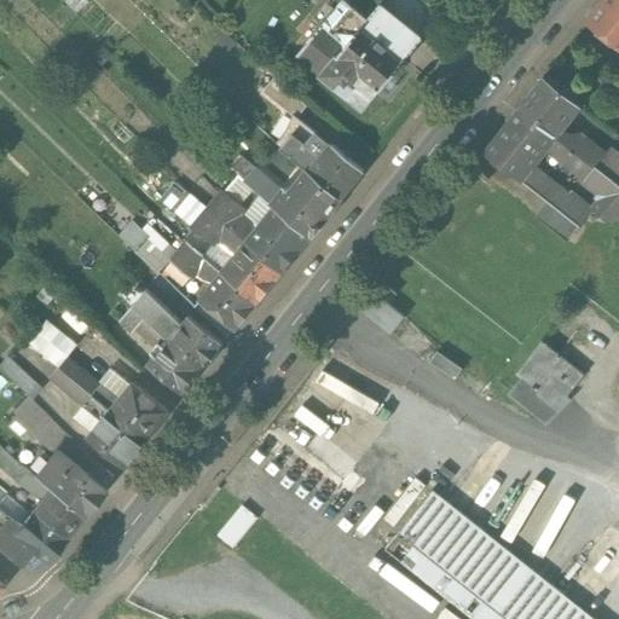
[(618,0),(605,0),(588,21),(618,45),(618,0)]
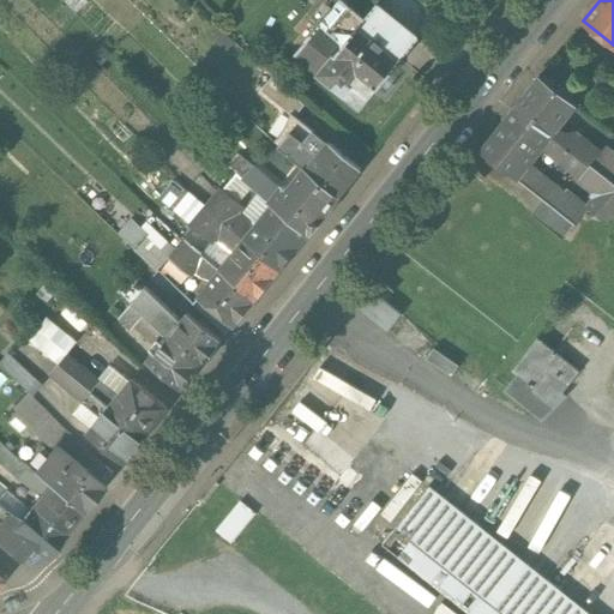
[(325,82),(360,109),(375,90),(377,91),(419,40),(377,5),(363,20),(345,6),(300,64),(324,83),(325,82)]
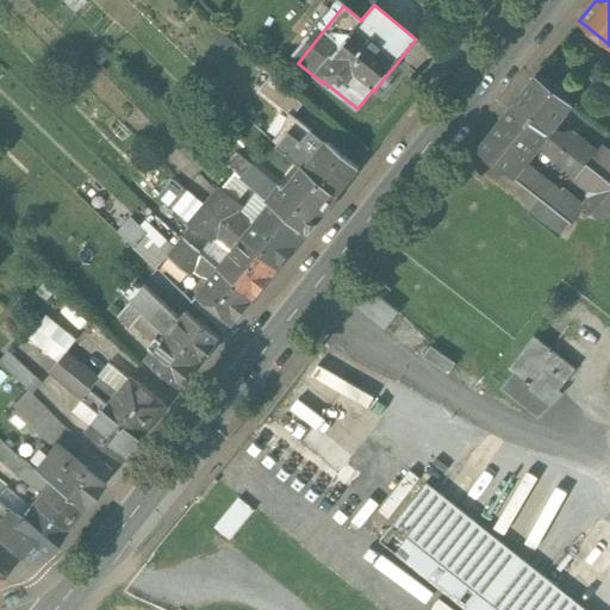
[(91,53),(100,62),(110,51),(100,42),(91,53)]
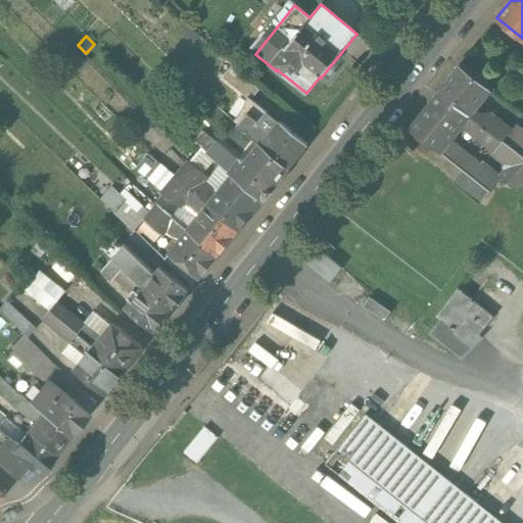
[(439,91),(503,140),(511,130),(490,113),(489,114),(480,115),(473,109),(488,89),(459,65),(439,91)]
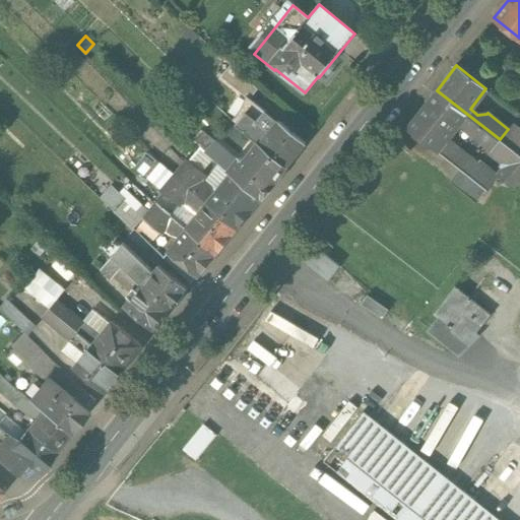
[(437,90),(406,129),(436,152),(446,140),(457,125),(490,150),(500,139),(437,90)]
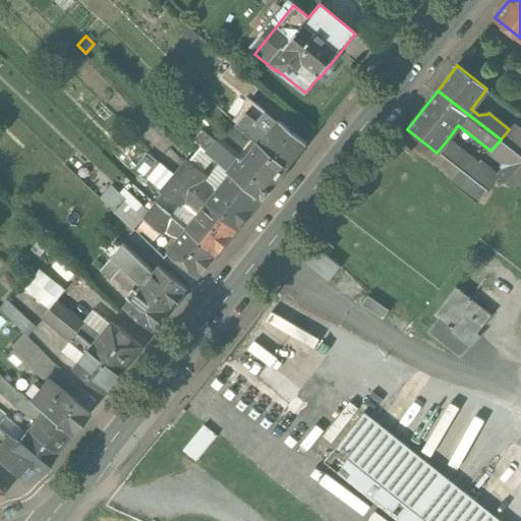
[(255,103),(268,112),(274,104),(263,94),(255,103)]
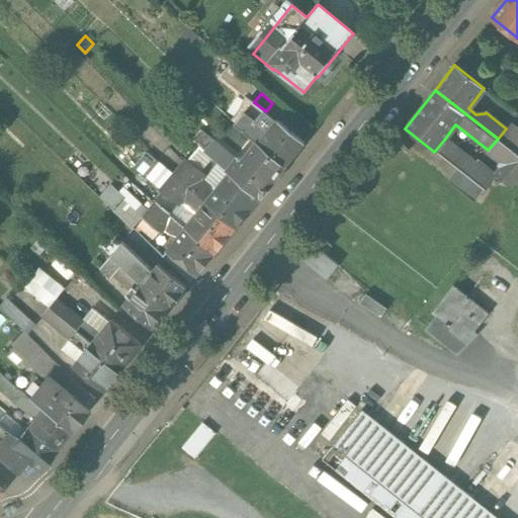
[(285,166),(305,143),(278,121),(267,135),(265,130),(257,122),(266,111),(254,102),(235,125),(257,143),(285,166)]
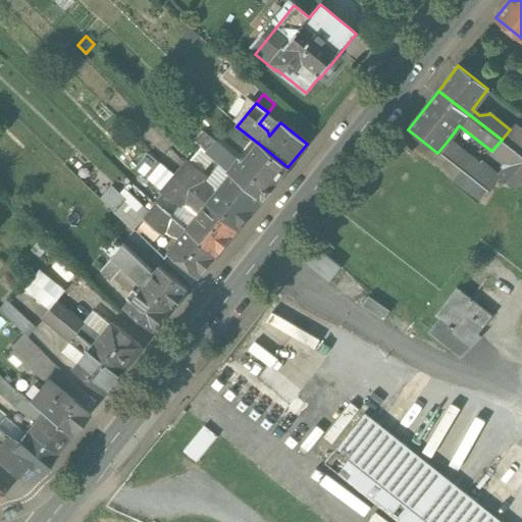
[(502,140),(519,155),(521,151),(521,139),(510,129),(502,140)]
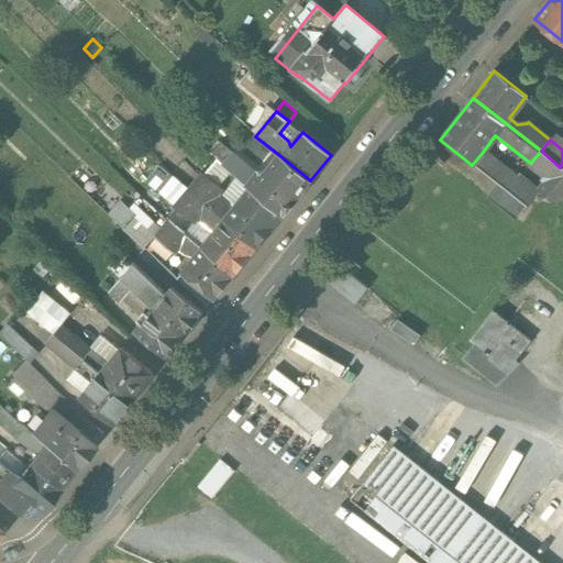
[(216,159),(223,167),(229,172),(246,186),(253,177),(249,173),(251,169),(219,143),(209,154),(216,159)]
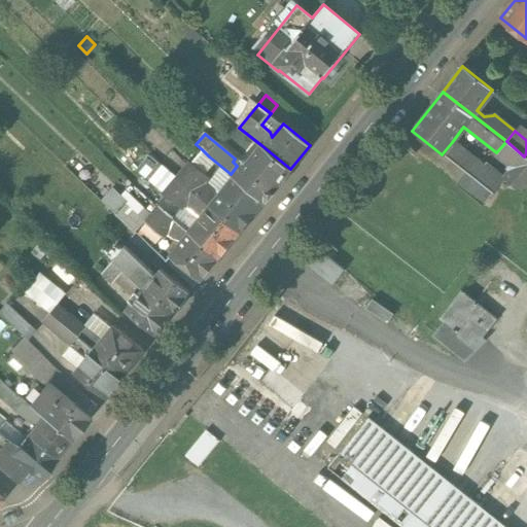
[(526,152),(524,156),(506,141),(496,152),(495,154),(510,165),(510,172),(503,179),(519,191),(526,181),(526,152)]
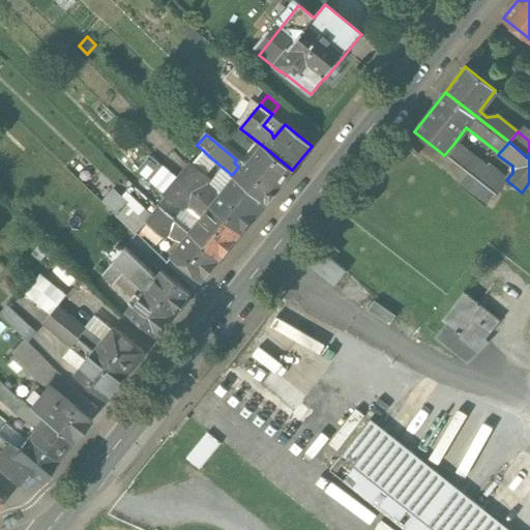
[(484,208),(505,184),(486,168),(454,143),(444,155),(468,174),(458,186),(484,208)]
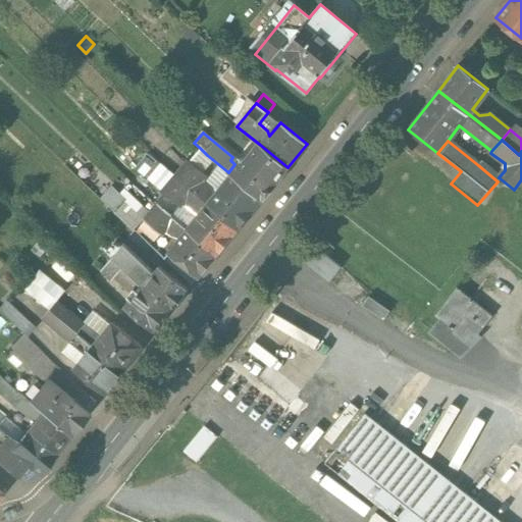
[(262,199),(288,167),(259,144),(244,162),(240,159),(235,164),(228,172),(231,175),(262,199)]
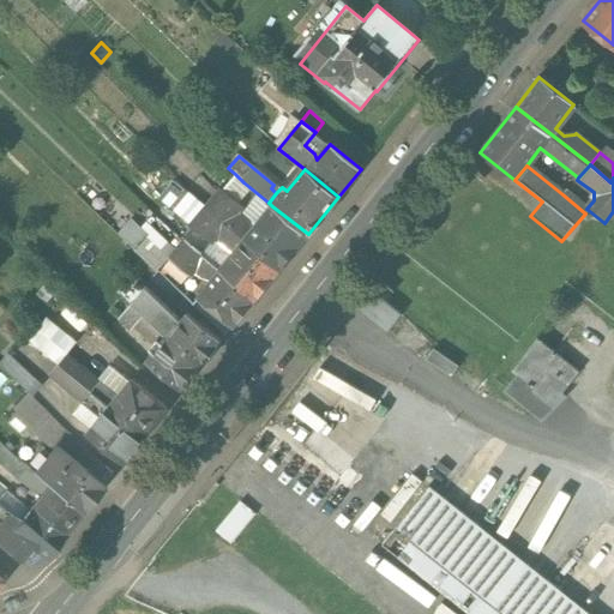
[(224,190),(239,202),(250,187),(244,182),(235,174),(224,190)]
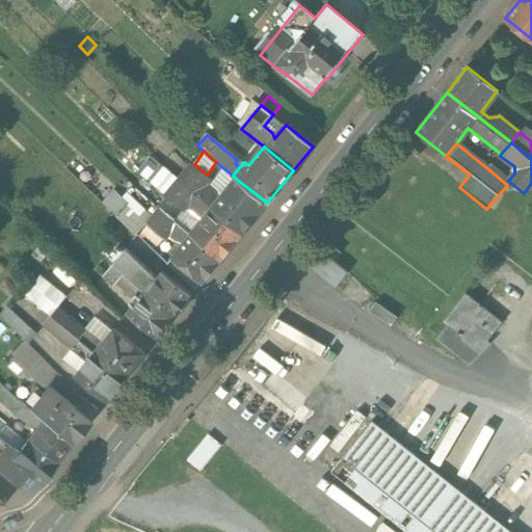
[(140,167),(149,176),(162,163),(153,155),(140,167)]
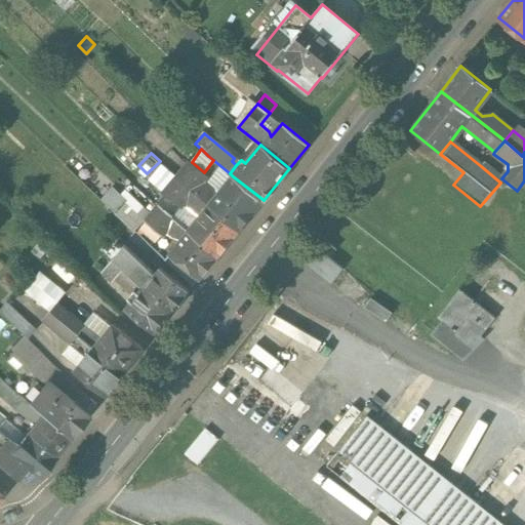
[(213,160),(204,172),(201,175),(204,177),(202,180),(205,184),(212,190),(215,197),(233,176),(230,173),(213,160)]
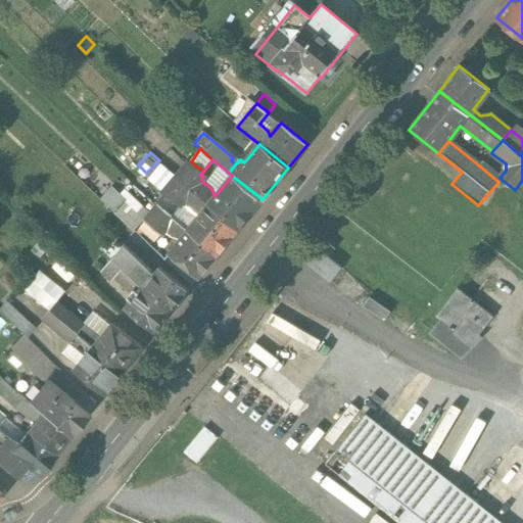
[(191,192),(195,195),(204,183),(201,180),(203,177),(200,175),(186,163),(176,177),(191,192)]
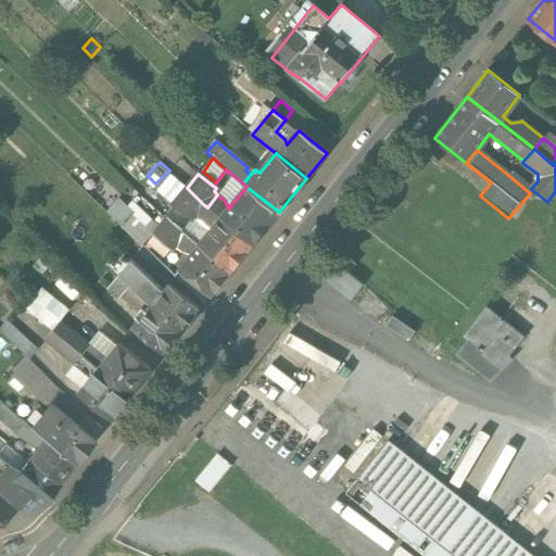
[(253,244),(279,212),(247,187),(228,209),(225,201),(217,194),(207,207),(253,244)]
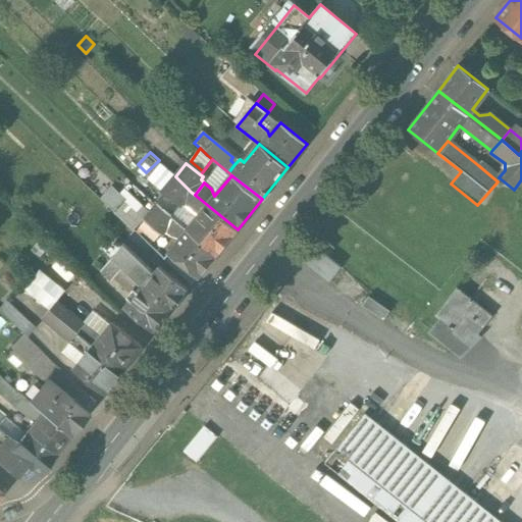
[(177,204),(178,206),(191,192),(175,176),(162,192),(177,204)]
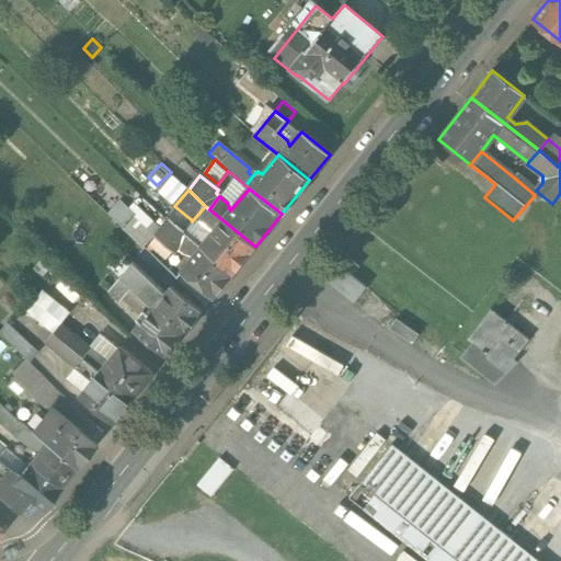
[(106,214),(121,228),(134,214),(119,199),(106,214)]
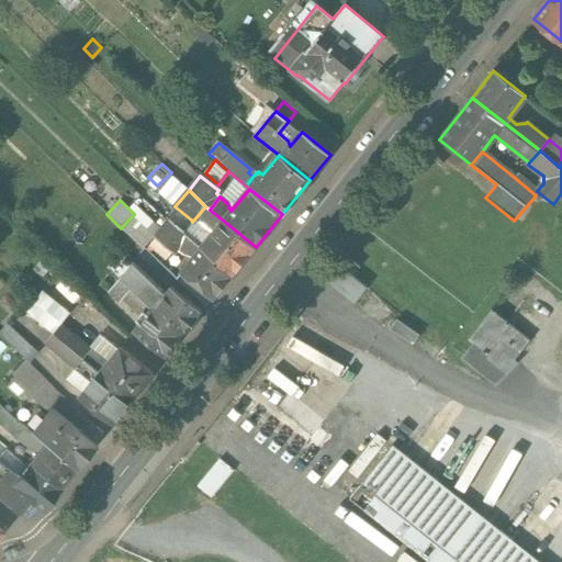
[(233,274),(256,247),(210,210),(205,206),(192,222),(191,220),(181,232),(187,237),(233,274)]
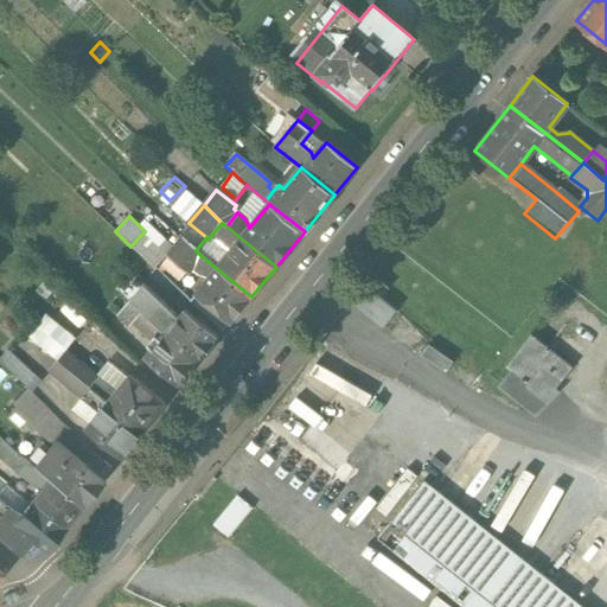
[(165,254),(173,244),(166,237),(163,242),(148,228),(145,231),(131,247),(154,268),(165,254)]
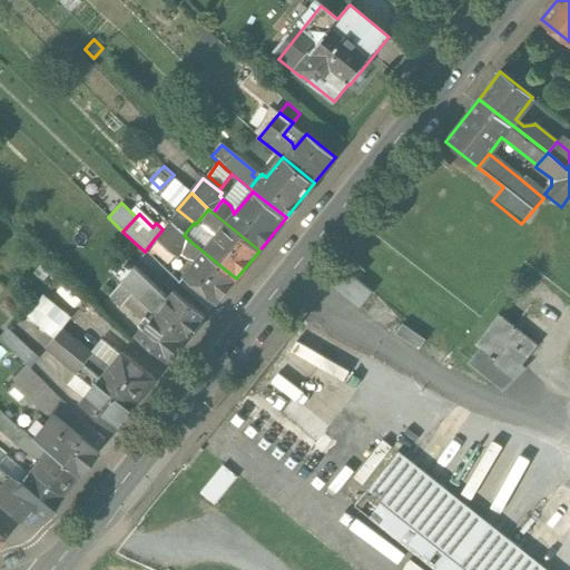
[(189,241),(184,235),(168,222),(163,229),(155,238),(176,256),(179,253),(189,241)]
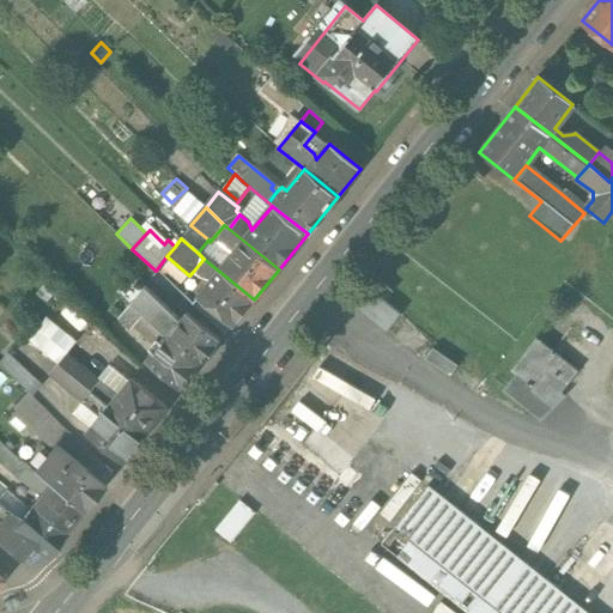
[(225,337),(254,299),(204,259),(193,272),(200,277),(208,280),(190,303),(225,337)]
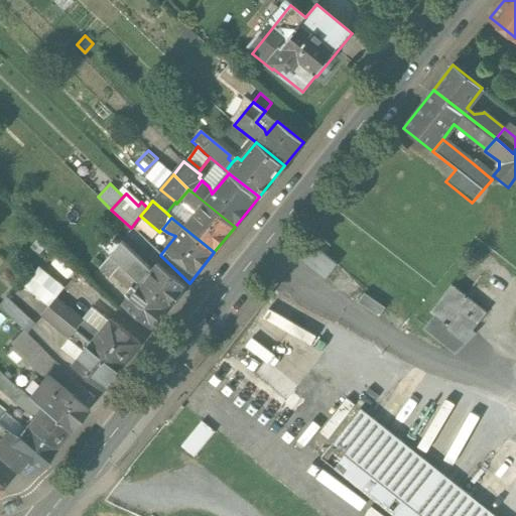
[(309,245),(299,258),(324,277),(334,264),(309,245)]
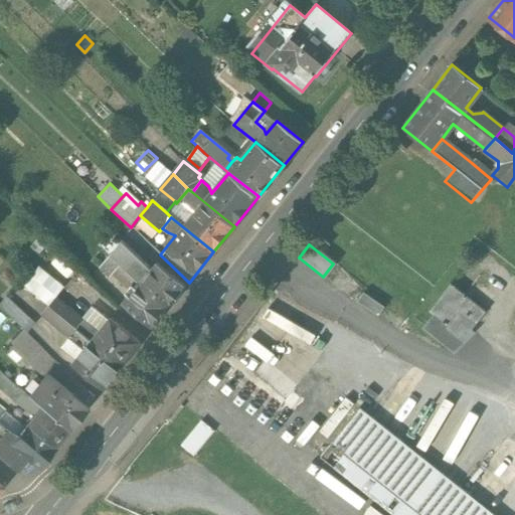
[(120,280),(128,272),(118,262),(109,253),(99,266),(109,275),(112,273),(120,280)]
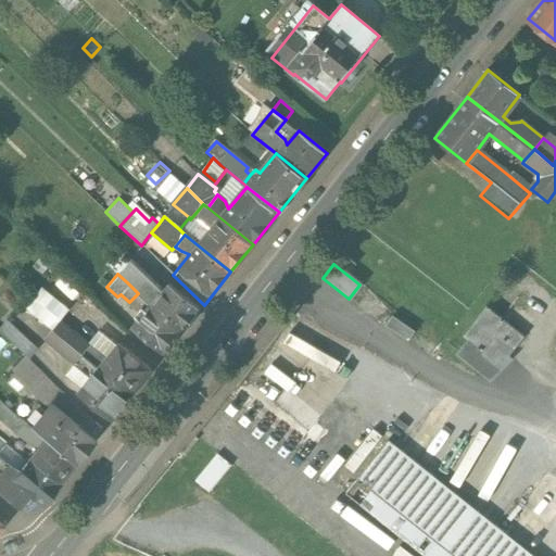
[(135,275),(127,282),(138,293),(146,285),(135,275)]
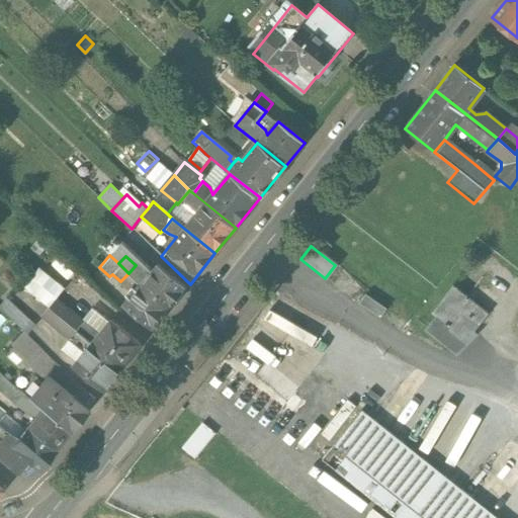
[(139,283),(170,309),(186,288),(156,264),(147,276),(136,265),(128,273),(139,283)]
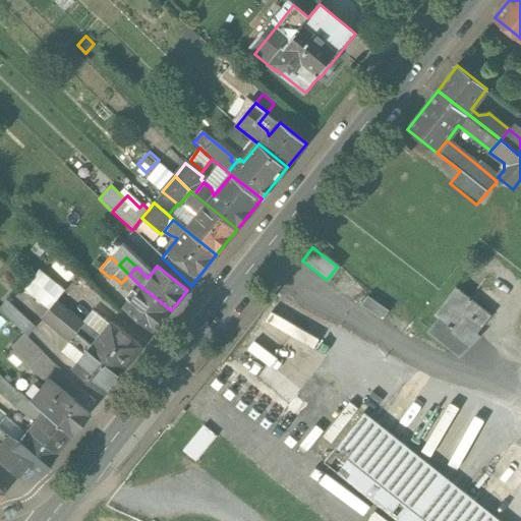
[(24,289),(48,308),(54,300),(64,288),(39,269),(24,289)]
